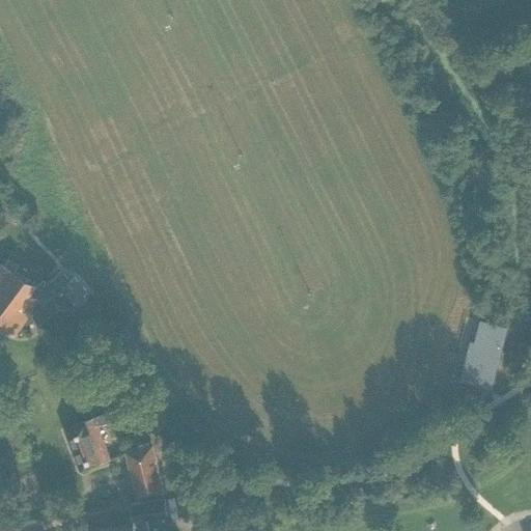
[(530,89),(522,93),(527,109),(530,107),(530,89)]
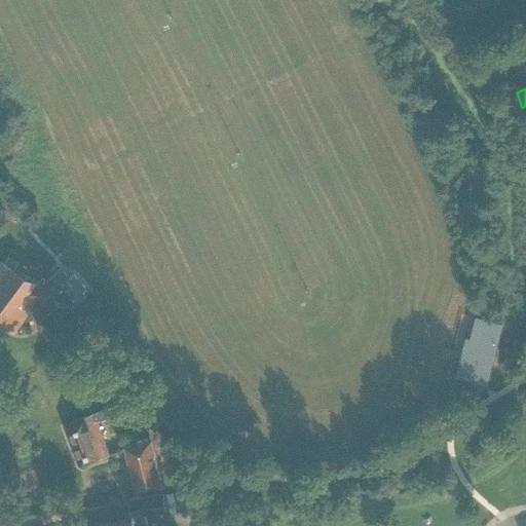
[(4,263),(13,269),(19,261),(10,255),(4,263)]
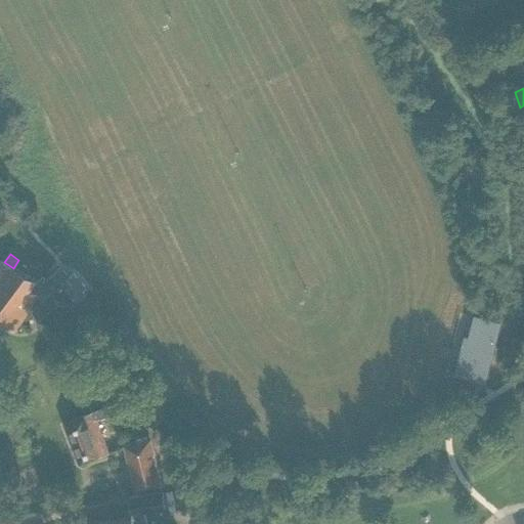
[(0,324),(14,332),(40,299),(41,297),(45,300),(34,310),(48,323),(67,308),(60,303),(64,299),(71,306),(84,293),(83,293),(87,289),(75,275),(71,278),(59,266),(44,279),(42,277),(34,285),(35,284),(13,268),(4,262),(2,261),(0,264),(0,324)]
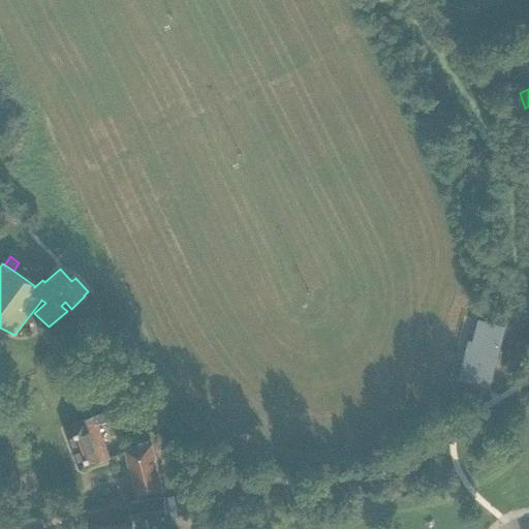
[(463,351),(459,367),(466,368),(464,378),(488,385),(503,327),(478,320),(470,353),(463,351)]
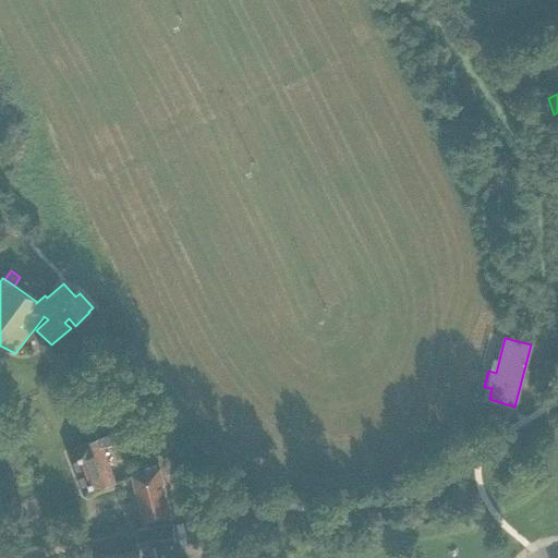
[(101,446),(106,444),(107,446),(119,441),(116,433),(68,451),(84,495),(116,483),(101,446)]
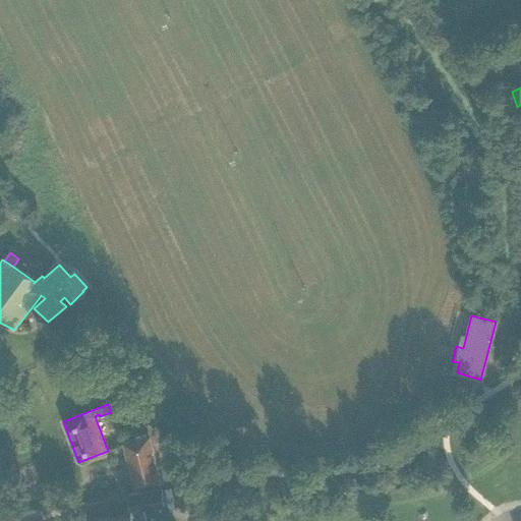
[(121,446),(131,478),(135,490),(162,483),(148,438),(121,446)]
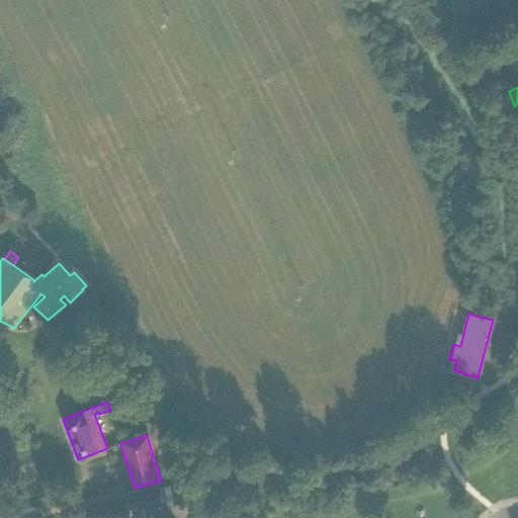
[(161,486),(128,492),(131,507),(125,508),(125,512),(84,517),(145,517),(143,506),(164,502),(161,486)]
